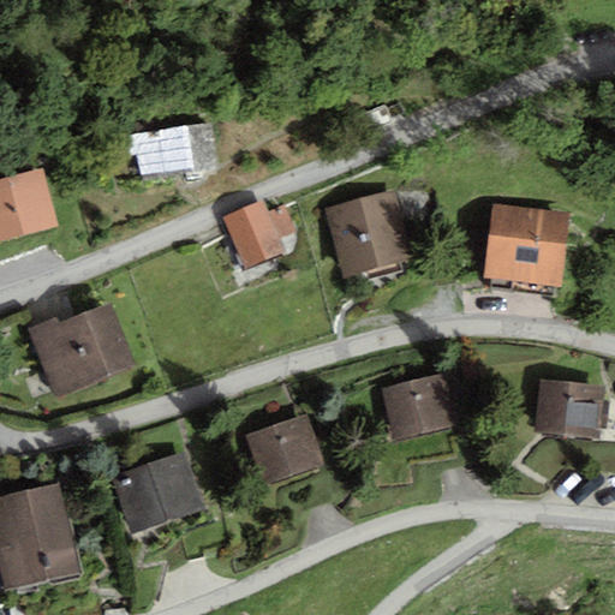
[(400,103),(389,108),(393,117),(404,112),(400,103)]
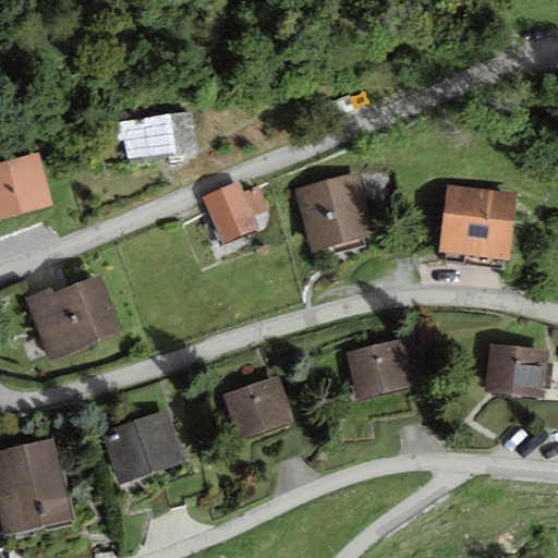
[(342,116),(358,109),(356,106),(353,98),(352,97),(337,104),(342,116)]
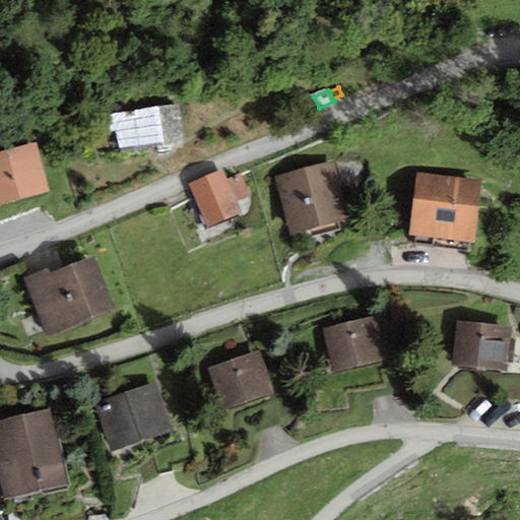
[(180,104),(107,116),(110,132),(116,131),(119,153),(186,142),(180,104)]
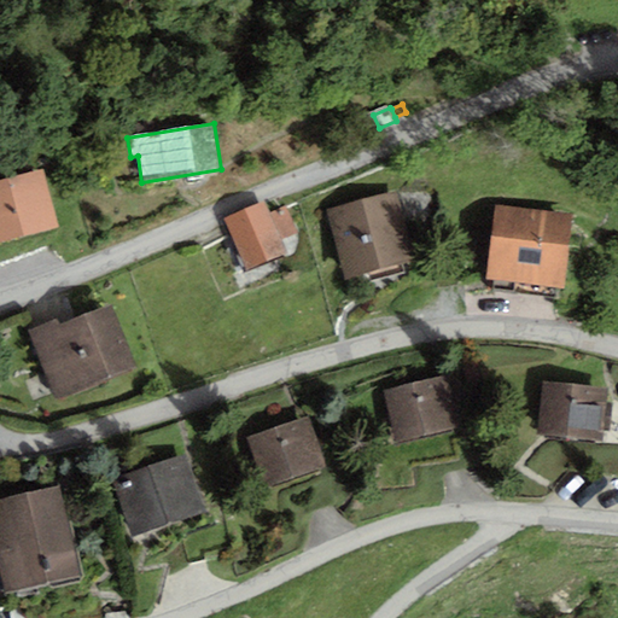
[(0,243),(59,227),(44,169),(0,180),(0,243)]
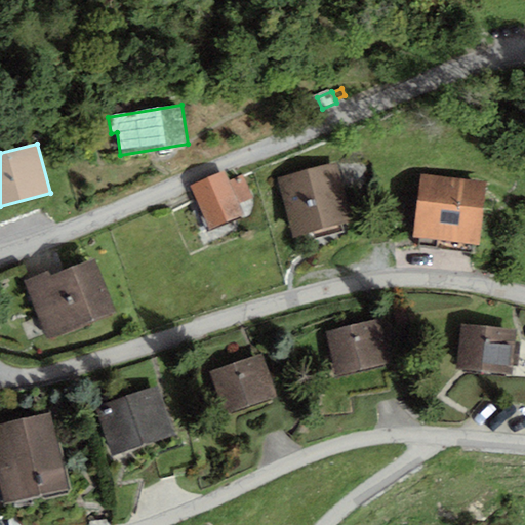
[(338,160),(278,177),(295,237),(356,219),(338,160)]
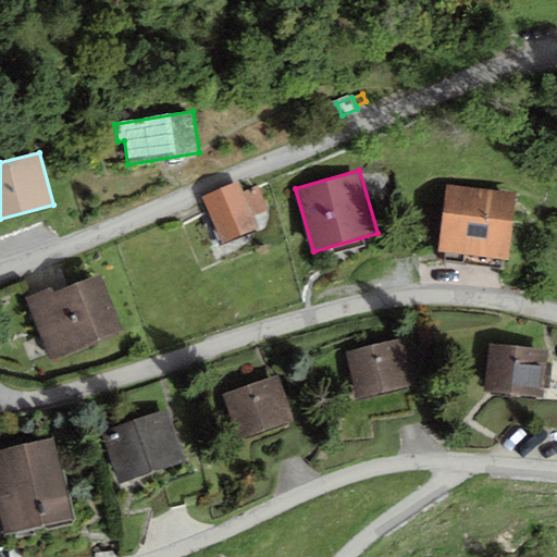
[(239,182),(202,197),(222,244),(259,229),(239,182)]
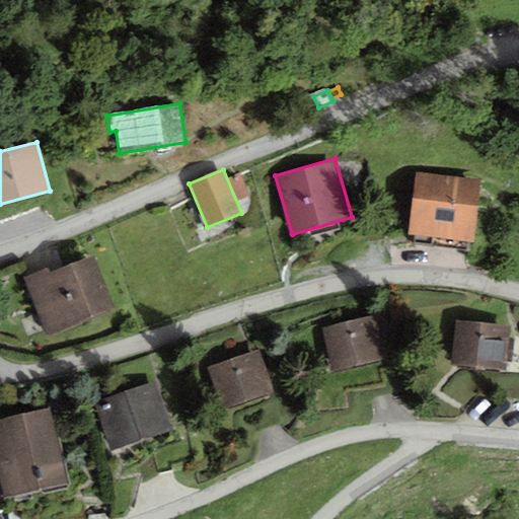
[(482,179),(416,172),(409,234),(473,242),(482,179)]
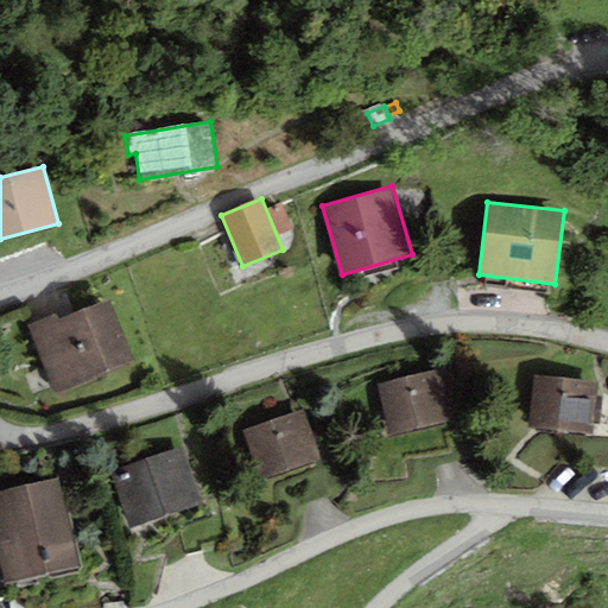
[(57,314),(27,325),(56,393),(138,360),(112,298),(59,320),(57,314)]
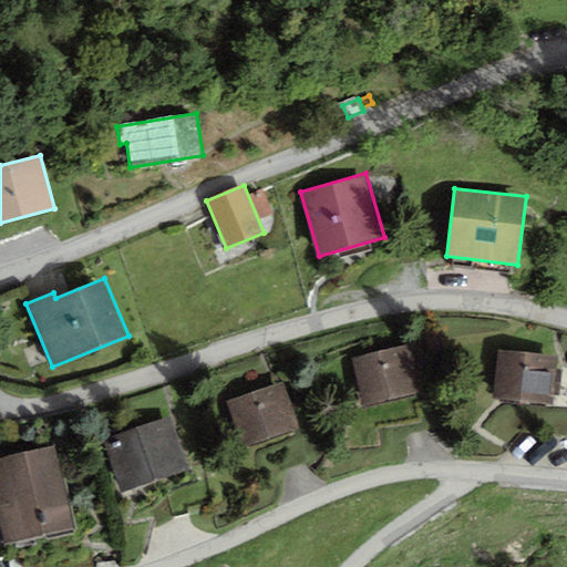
[(421,341),(351,358),(363,409),(433,392),(421,341)]
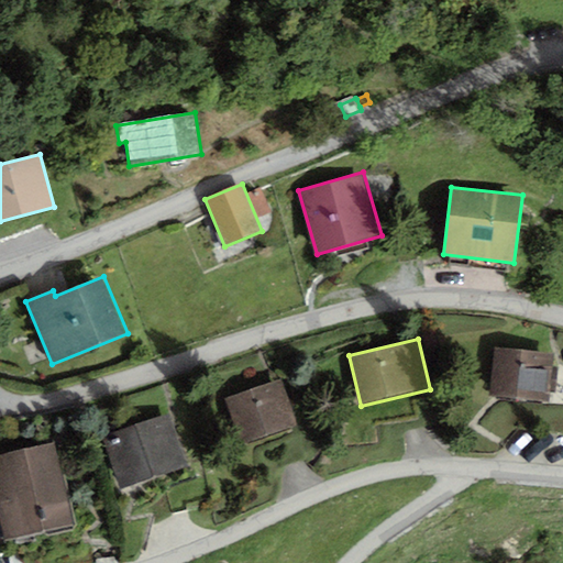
[(556,354),(495,349),(489,396),(552,403),(556,354)]
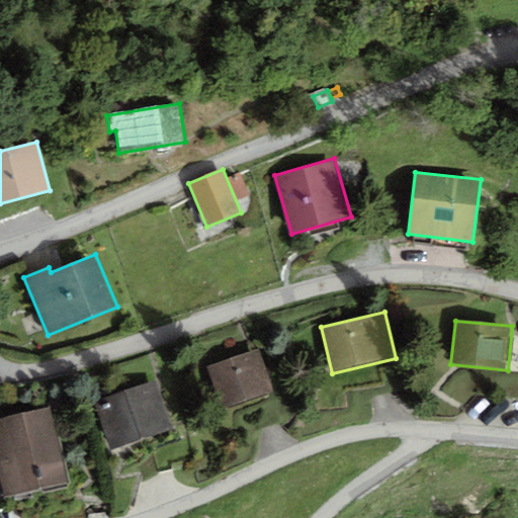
[(260,348),(206,367),(222,409),(275,391),(260,348)]
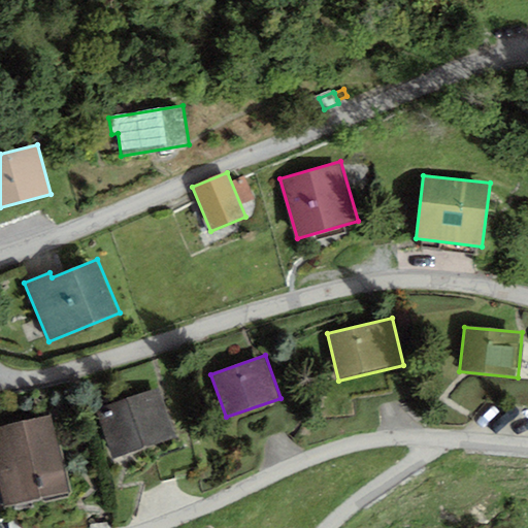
[(160,388),(96,409),(113,459),(177,437),(160,388)]
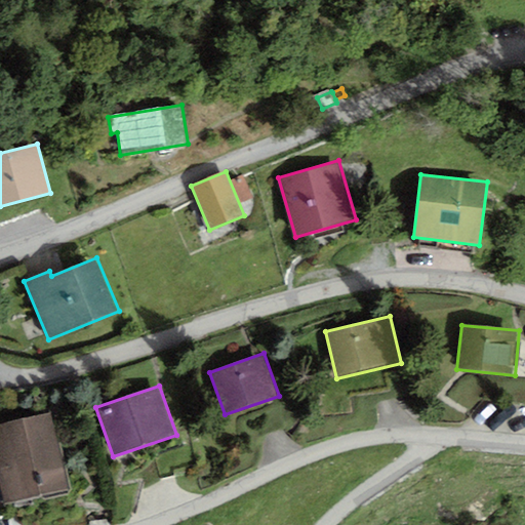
[(50,414),(0,426),(0,484),(5,505),(69,489),(50,414)]
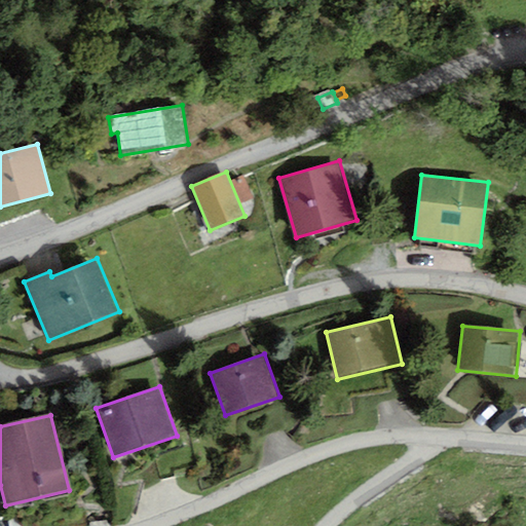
All buildings are outlined.
